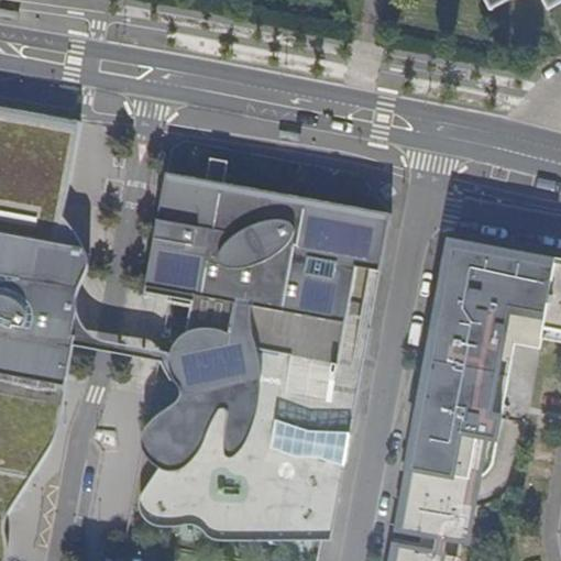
[(547,7),(553,3),(551,0),(537,0),(543,9),(547,7)]
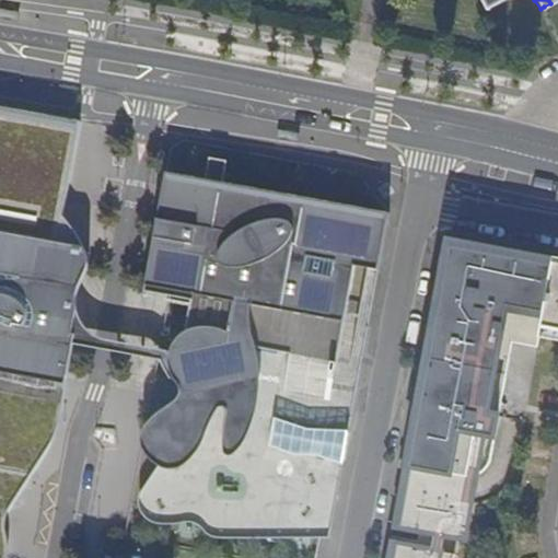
[(79,123),(0,106),(0,557),(4,557),(6,553),(6,538),(2,521),(6,510),(50,439),(58,418),(74,301),(79,278),(85,265),(85,253),(79,240),(64,211),(79,123)]
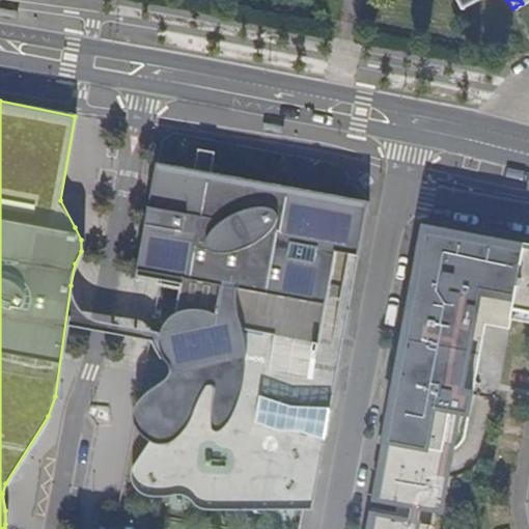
[(361,203),(156,162),(134,281),(176,288),(172,311),(165,318),(161,328),(159,342),(161,355),(167,362),(169,368),(167,376),(148,389),(134,404),(131,414),(133,423),(138,432),(145,439),(140,449),(131,466),(129,473),(130,481),(135,490),(144,494),(155,495),(168,494),(179,493),(186,495),(191,501),(197,505),(206,508),(307,506),(361,203)]
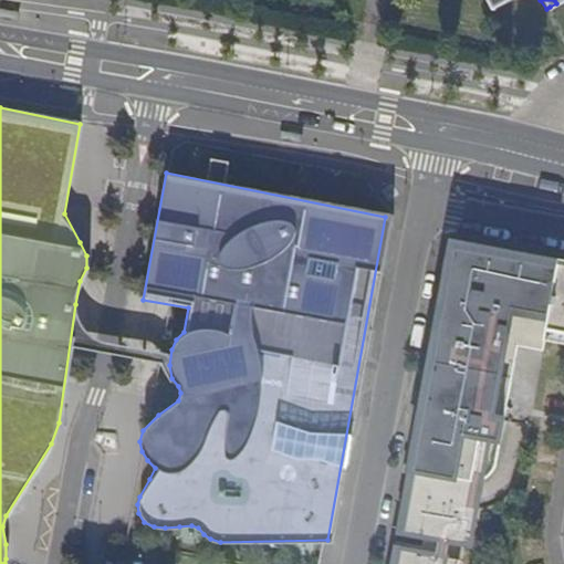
[(563,261),(448,238),(445,260),(431,331),(423,378),(413,429),(404,477),(392,546),(387,563),(459,563),(463,541),(471,542),(478,508),(478,490),(478,480),(488,474),(495,465),(504,418),(518,344),(542,348),(543,342),(563,345),(563,261)]
